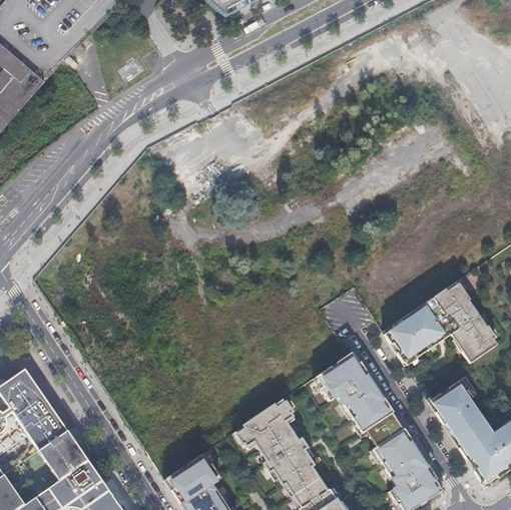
[(208,0),(226,15),(227,9),(245,0),(248,0),(249,3),(256,0),(208,0)]
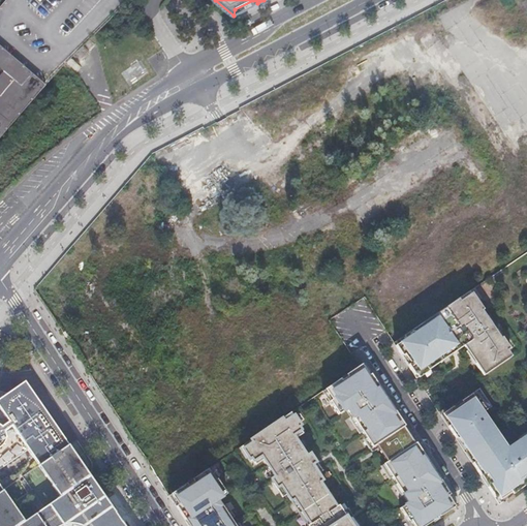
[(0,135),(48,82),(0,39),(0,135)]
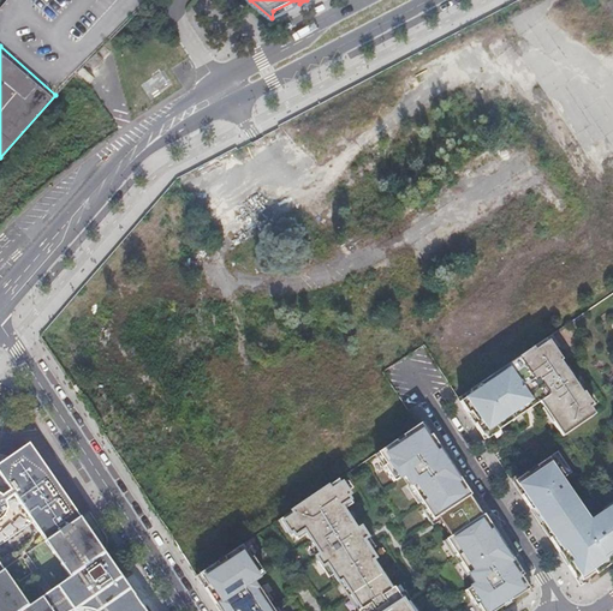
[(470,411),(474,408),(480,418),(476,420),(486,433),(499,424),(500,426),(515,417),(513,414),(525,406),(527,408),(541,399),(547,407),(549,406),(557,417),(554,418),(565,433),(596,412),(577,382),(578,381),(575,375),(572,376),(567,367),(569,367),(560,354),(561,353),(551,337),(537,346),(535,343),(513,359),(515,360),(495,375),(493,372),(471,387),(474,389),(462,397),(470,411)]
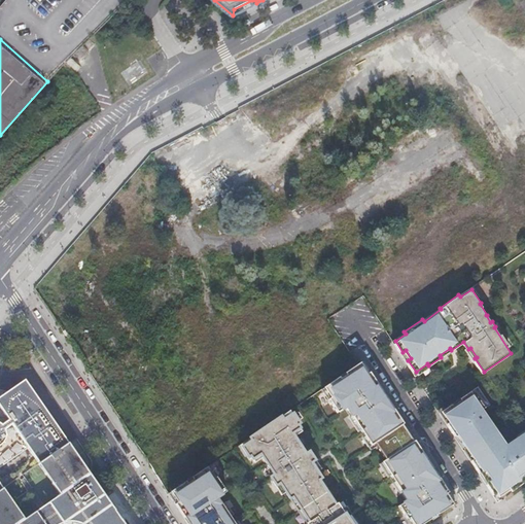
[(347,405),(373,443),(405,421),(396,408),(393,410),(378,384),(380,383),(363,358),(359,361),(323,386),(339,410),(347,405)]
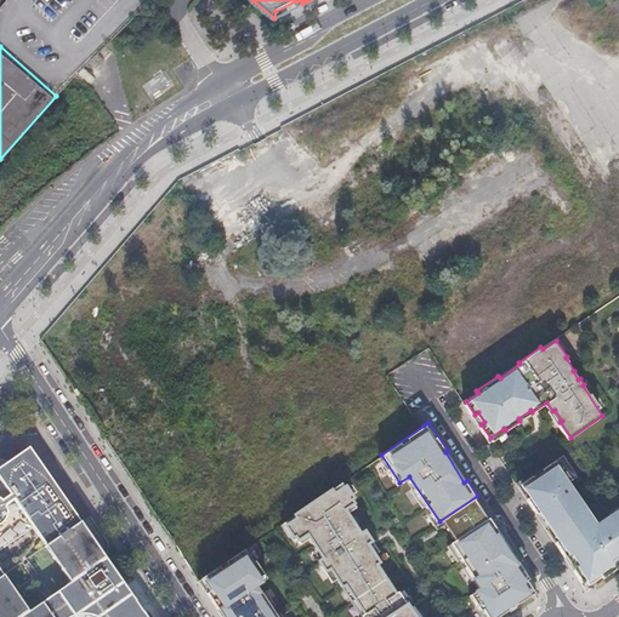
[(148,616),(146,610),(145,607),(143,607),(141,603),(134,594),(123,584),(90,536),(94,533),(32,445),(12,458),(9,457),(0,456),(0,616),(58,616),(50,605),(37,613),(0,559),(0,558),(40,530),(79,584),(64,594),(80,616),(89,615),(96,616),(100,616),(148,616)]
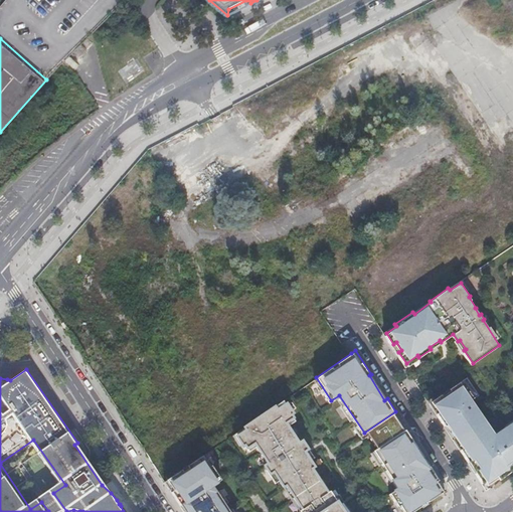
[(512,423),(509,427),(507,424),(493,435),(482,417),(474,406),(475,405),(471,399),(480,393),(469,376),(432,401),(447,424),(448,424),(456,436),(463,447),(462,448),(475,468),(484,481),(486,480),(489,483),(499,476),(500,479),(512,470),(510,468),(512,466),(512,423)]
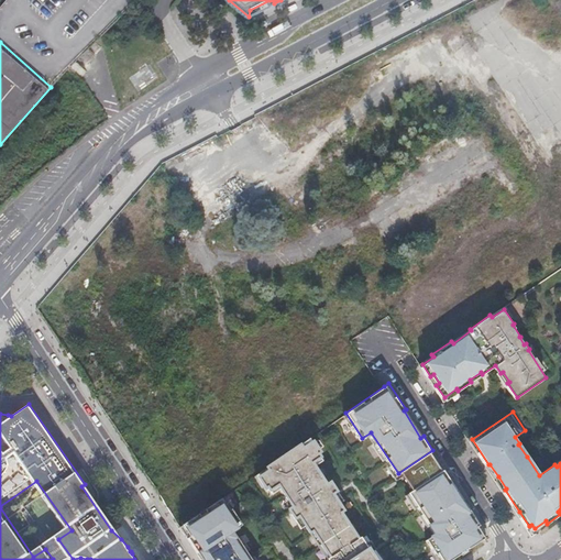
[(311,529),(314,528),(322,541),(331,555),(329,557),(331,559),(378,559),(383,558),(376,549),(373,551),(362,535),(359,537),(350,524),(341,509),(344,508),(333,492),(338,489),(331,480),(328,483),(314,460),(321,454),(319,451),(321,450),(315,440),(304,447),(301,442),(268,464),(271,469),(261,475),(267,485),(270,484),(272,487),(279,482),(282,484),(295,505),(290,507),(296,516),(300,513),(311,529)]
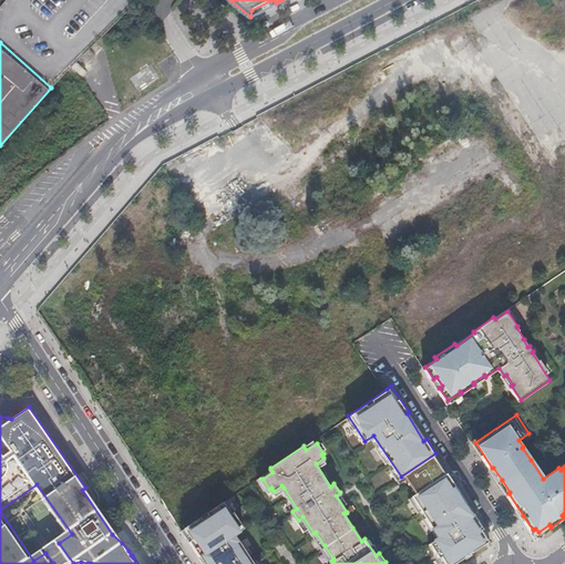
[(413,494),(448,472),(435,453),(401,477),(413,494)]
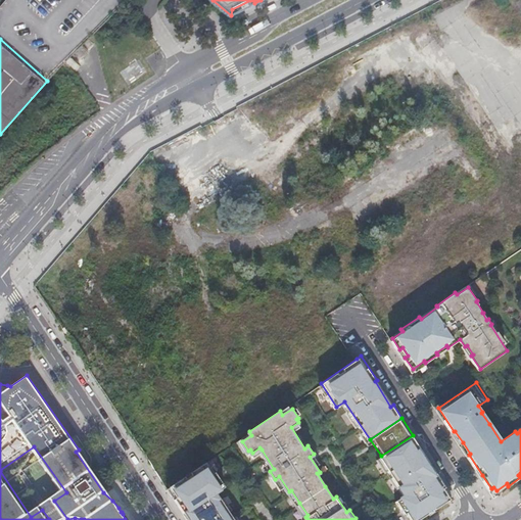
[(79,432),(72,436),(88,460),(95,456),(79,432)]
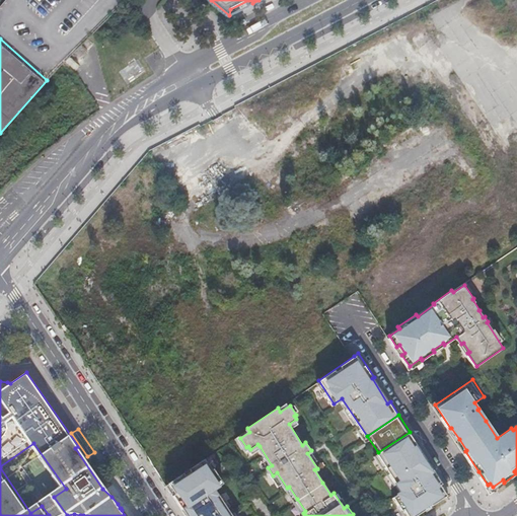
[(378,452),(402,490),(394,496),(396,499),(407,515),(414,515),(450,493),(434,469),(432,470),(425,459),(416,446),(419,445),(410,432),(378,452)]
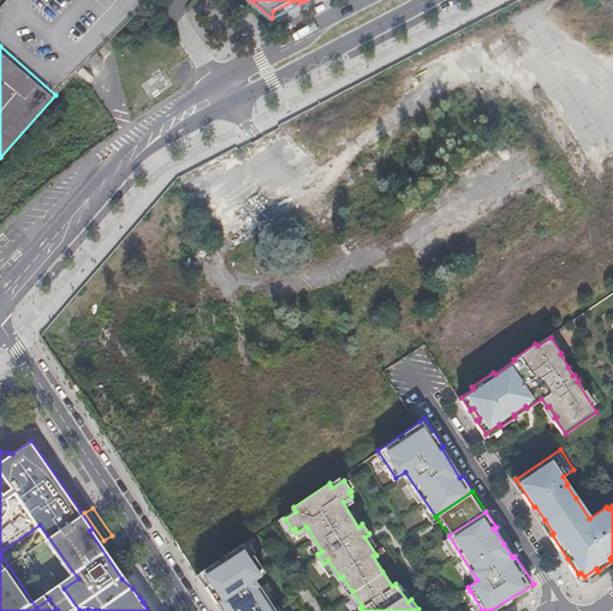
[(515,556),(497,527),(493,528),(504,544),(512,557),(515,556)]
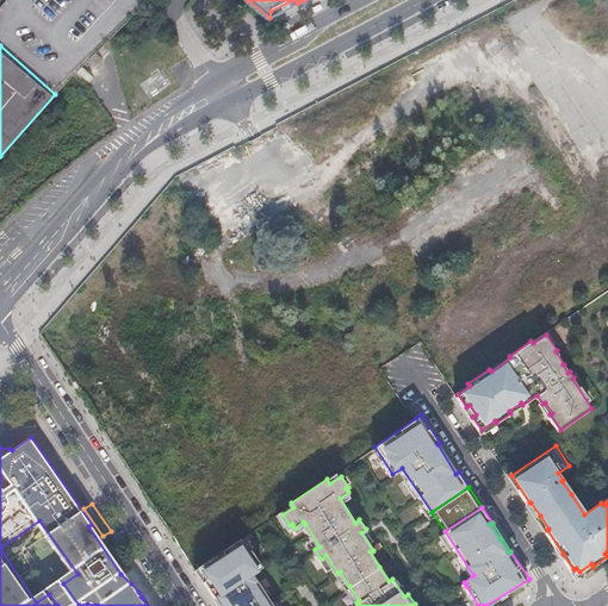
[(275,605),(254,573),(264,566),(243,536),(197,568),(216,597),(218,595),(225,605),(275,605)]
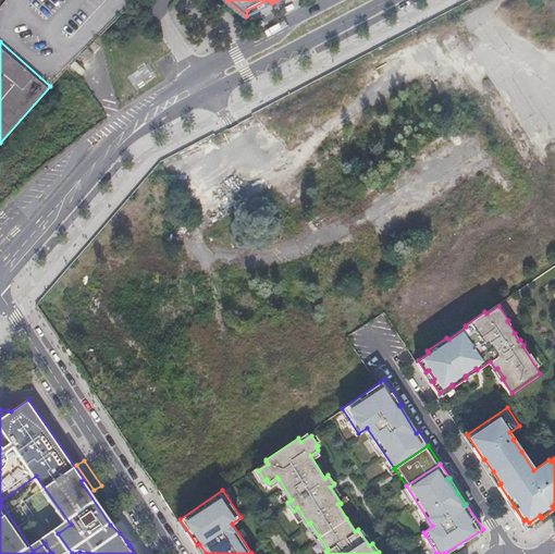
[(58,533),(45,543),(52,553),(70,553),(72,553),(58,533)]
